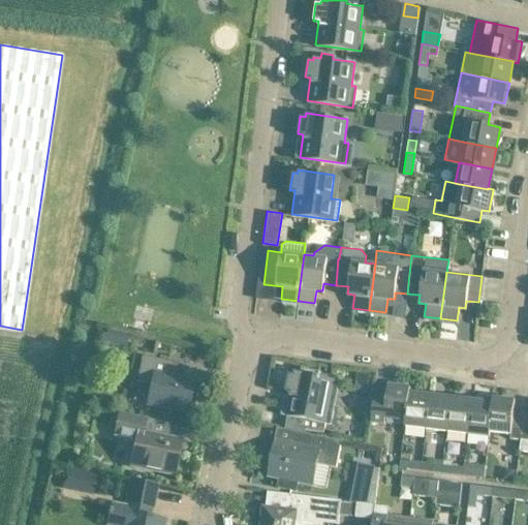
[(192,379),(174,375),(177,361),(141,352),(135,378),(150,381),(146,401),(186,409),(192,379)]
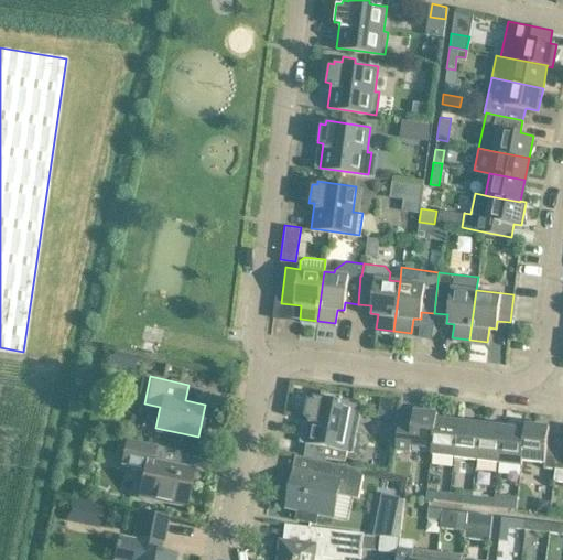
[(307,398),(304,416),(309,417),(304,441),(325,445),(323,455),(345,460),(346,450),(352,451),(357,429),(346,427),(352,402),(339,400),(340,395),(321,390),(320,396),(313,395),(313,399),(307,398)]
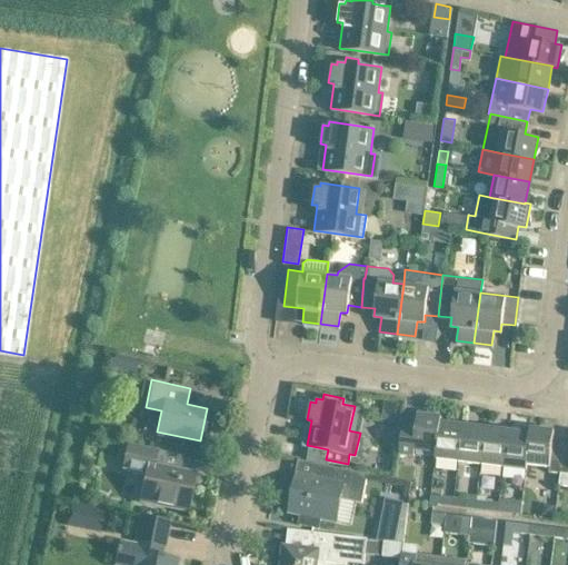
[(439,420),(440,420),(440,415),(417,413),(416,419),(402,418),(399,452),(412,454),(414,448),(436,452),(439,420)]
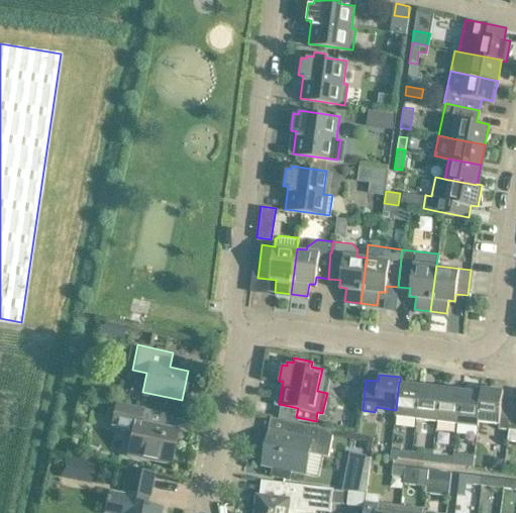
[(419,384),(400,382),(399,382),(396,410),(395,414),(416,417),(419,384)]
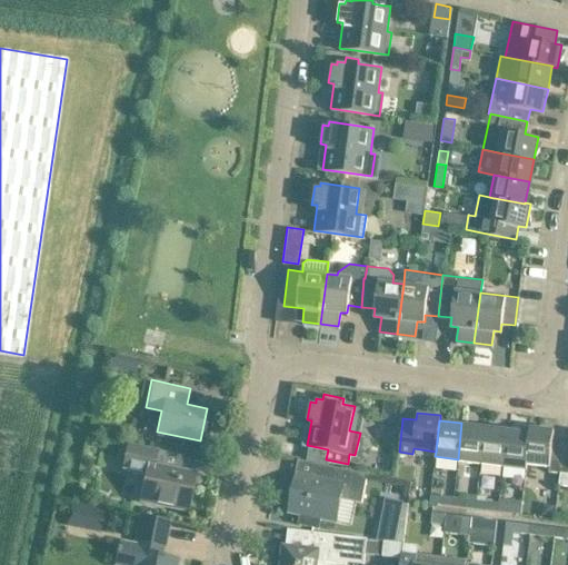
[(480,462),(485,426),(461,423),(458,459),(480,462)]
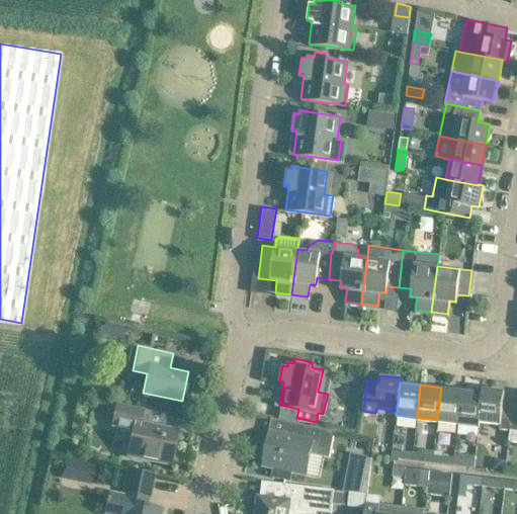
[(457,422),(461,390),(441,388),(437,420),(457,422)]
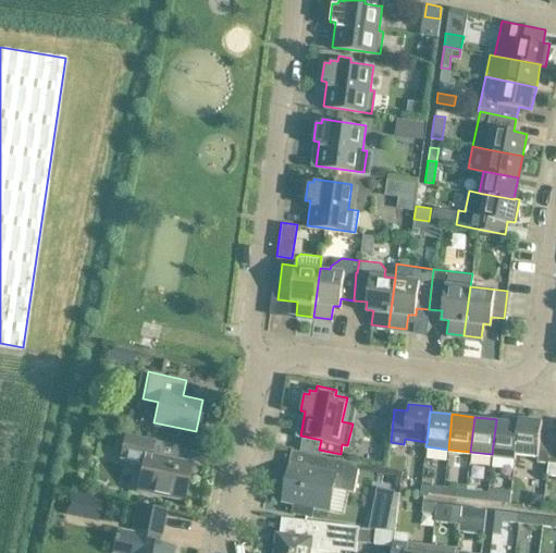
[(542,419),(519,417),(518,417),(518,422),(515,452),(516,452),(538,455),(536,459),(548,462),(553,434),(540,433),(542,419)]
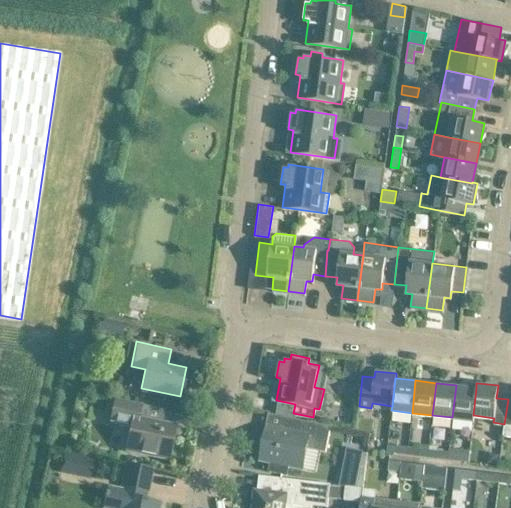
[(476,388),(456,385),(452,417),(473,420),(474,415),(473,415),(476,388)]
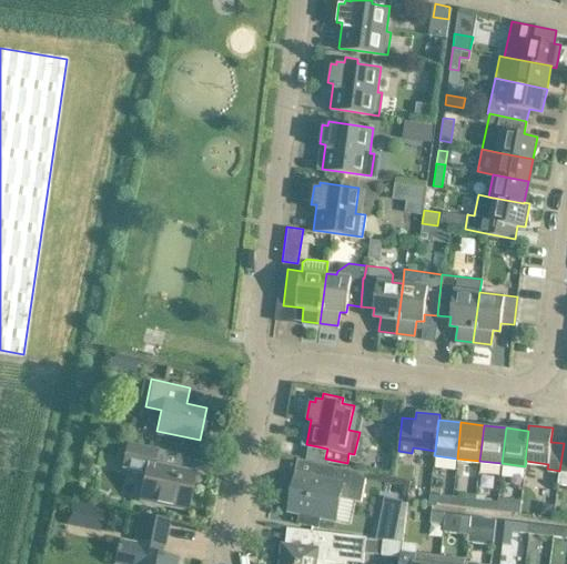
[(138,499),(185,509),(193,471),(152,462),(155,446),(125,441),(121,466),(143,472),(138,499)]
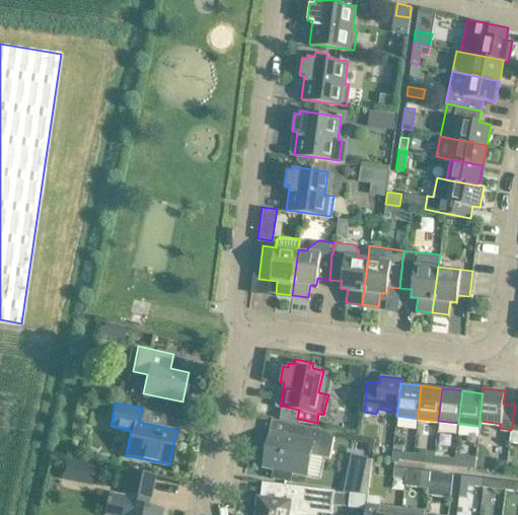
[(517,405),(515,405),(511,430),(509,439),(517,440),(517,405)]
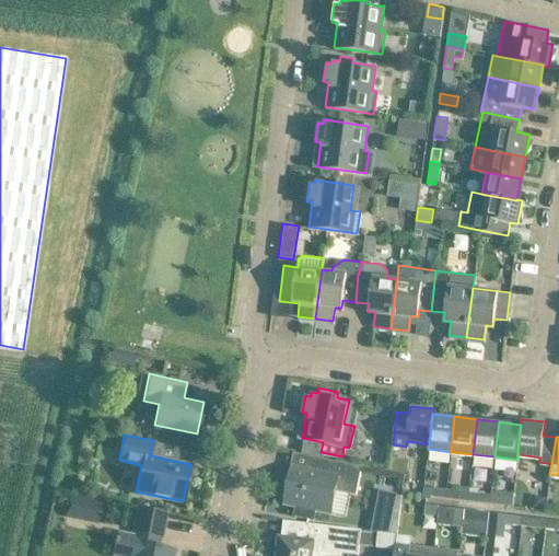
[(290,475),(284,502),(294,504),(292,514),(314,518),(315,508),(329,511),(335,488),(356,493),(361,464),(307,453),(302,477),(290,475)]
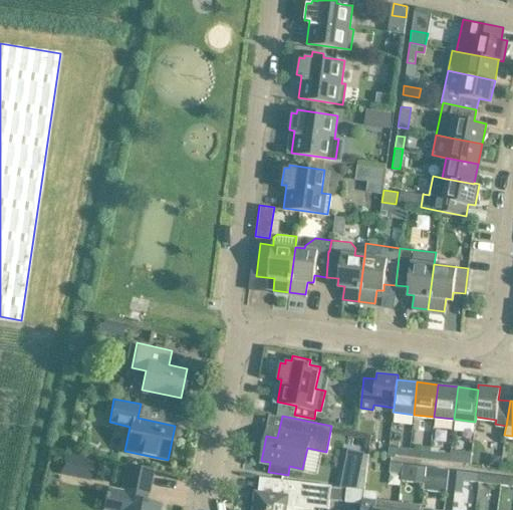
[(393,457),(394,439),(380,439),(379,456),(393,457)]
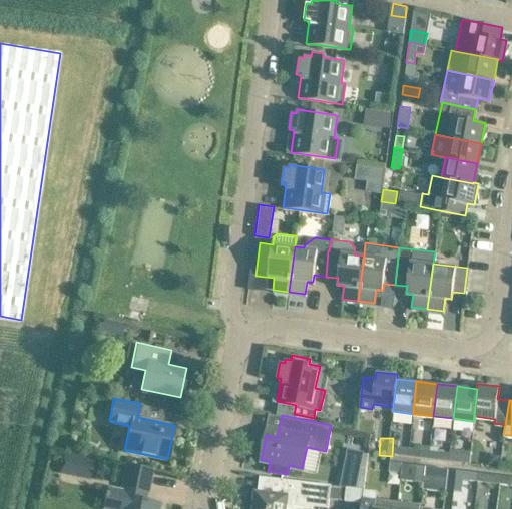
[(363,448),(347,445),(344,459),(360,462),(363,448)]
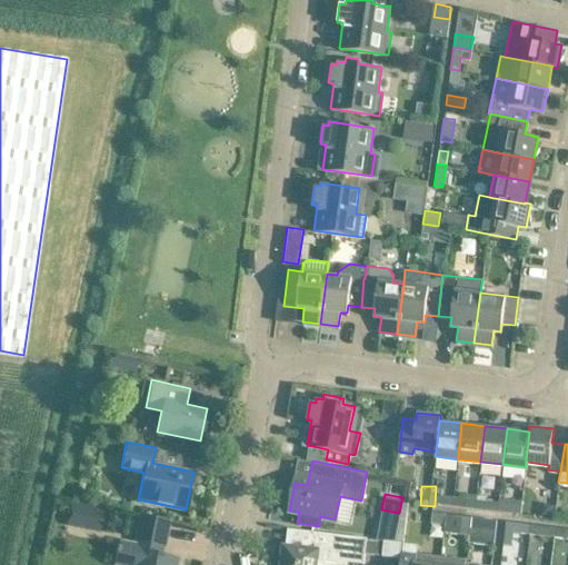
[(452,504),(454,496),(440,494),(439,503),(452,504)]
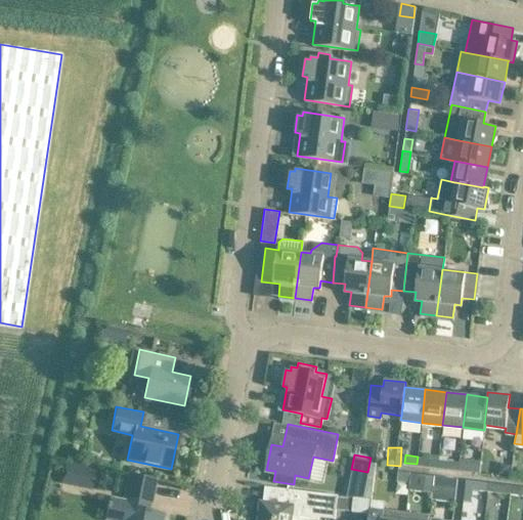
[(429,458),(418,457),(417,464),(428,466),(429,458)]
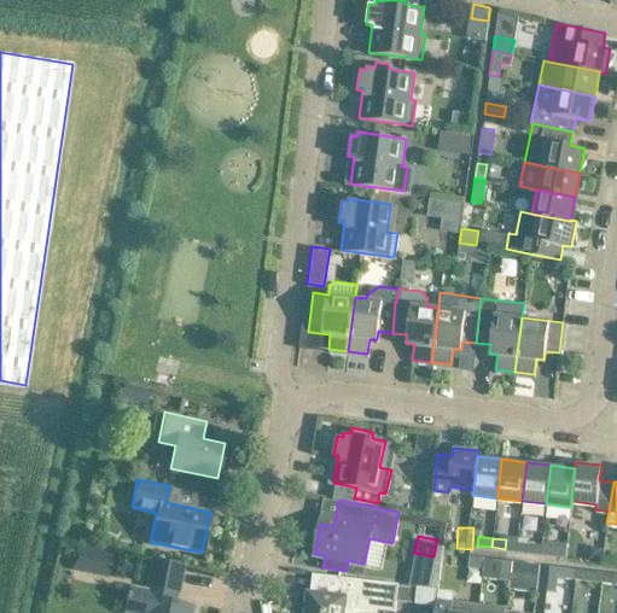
[(540,553),(541,544),(527,542),(525,552),(540,553)]
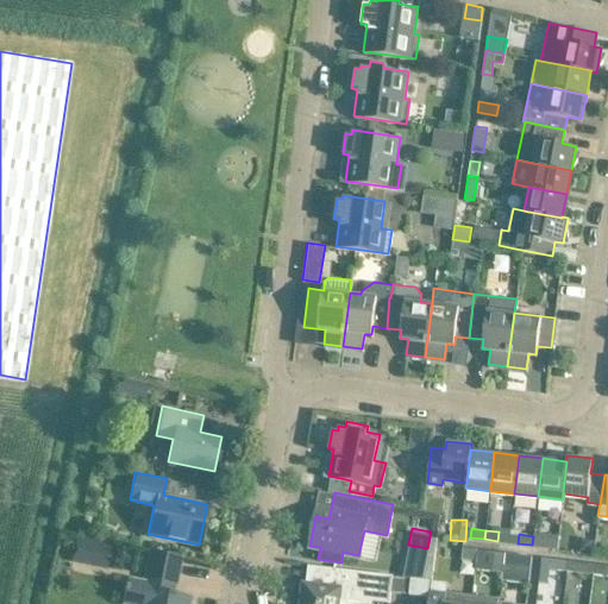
[(547,538),(533,536),(532,545),(546,547),(547,538)]
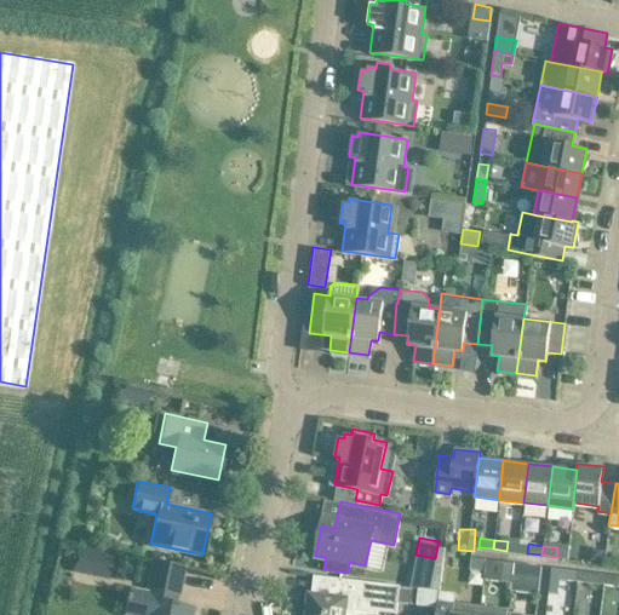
[(483,569),(486,558),(470,556),(469,567),(483,569)]
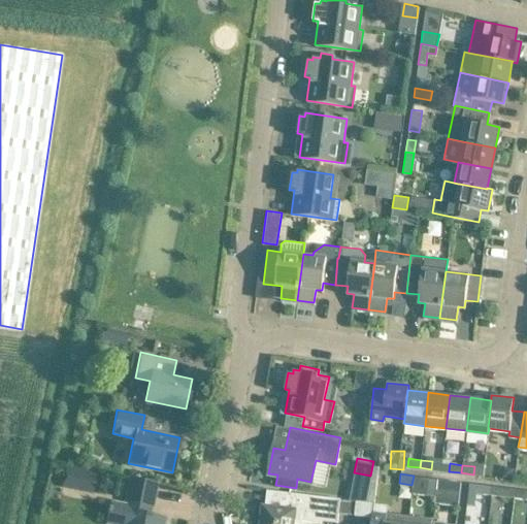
[(412,485),(412,490),(435,492),(435,487),(436,479),(414,476),(412,485)]
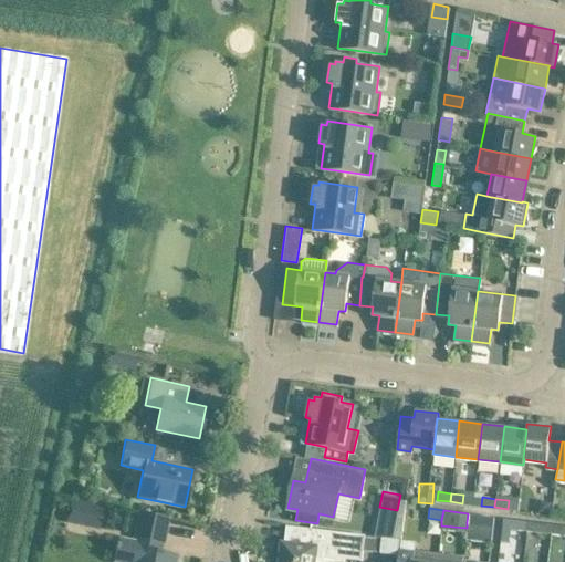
[(174,561),(176,554),(160,552),(167,517),(137,511),(132,539),(118,537),(114,560),(121,561),(174,561)]
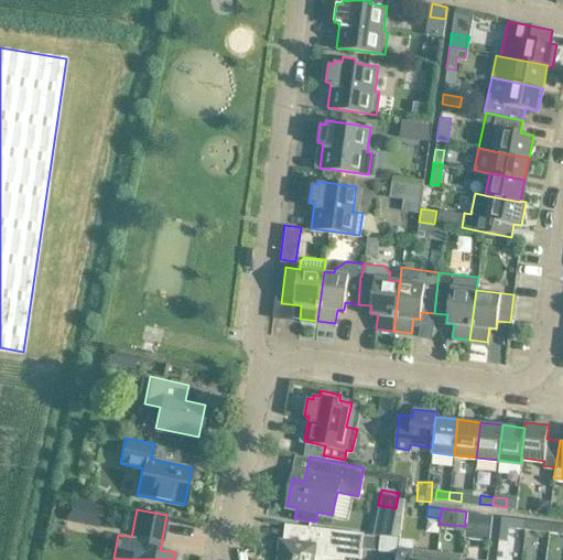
[(491,514),(466,512),(465,520),(490,524),(491,514)]
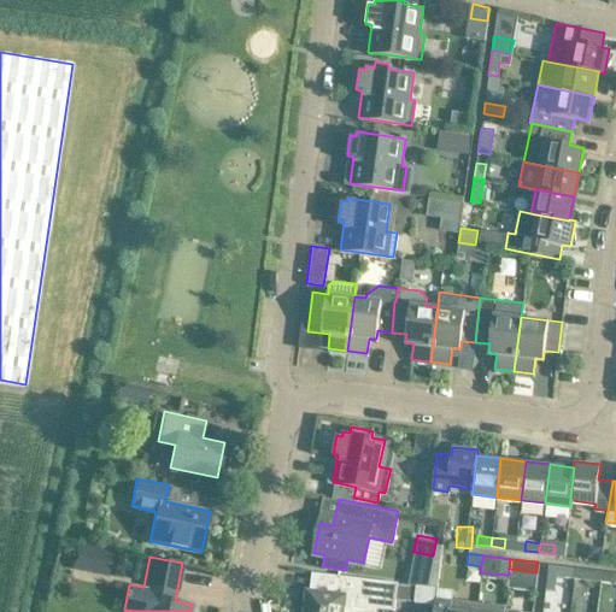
[(574,576),(575,566),(547,563),(545,587),(555,588),(557,574),(574,576)]
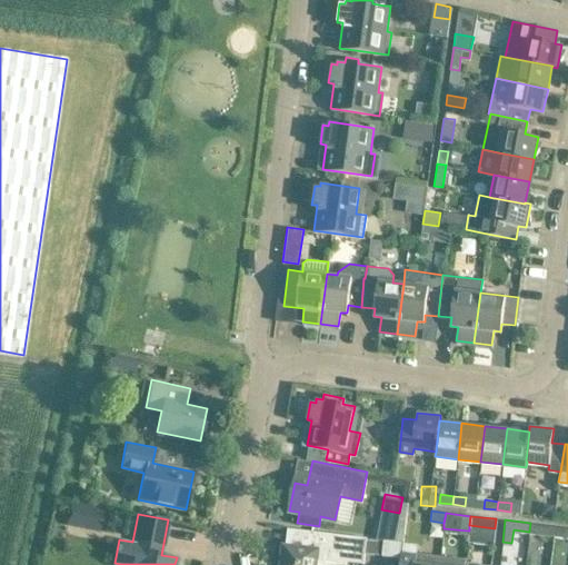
[(554,535),(555,526),(530,523),(529,532),(554,535)]
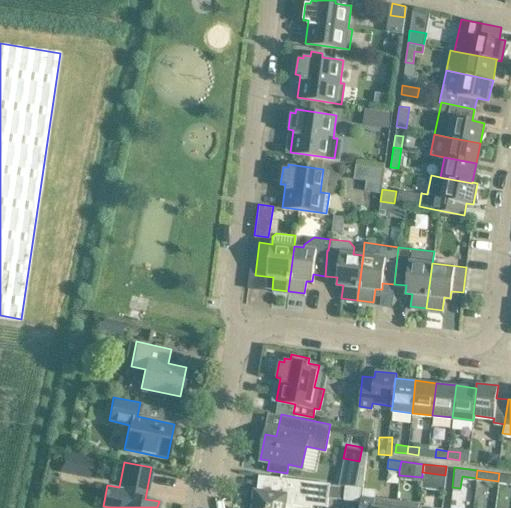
[(510,482),(510,474),(499,473),(498,481),(510,482)]
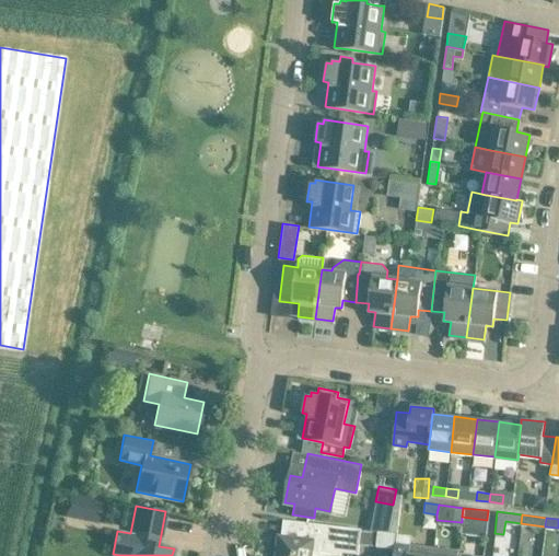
[(394,532),(342,525),(282,519),(281,534),(277,534),(275,555),(311,555),(313,545),(319,546),(318,551),(339,554),(340,551),(357,552),(358,543),(393,547),(394,532)]
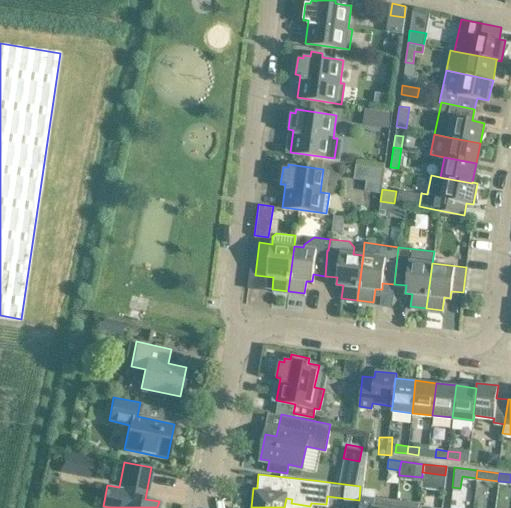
[(362,485),(359,507),(395,507),(396,499),(374,497),(375,487),(362,485)]
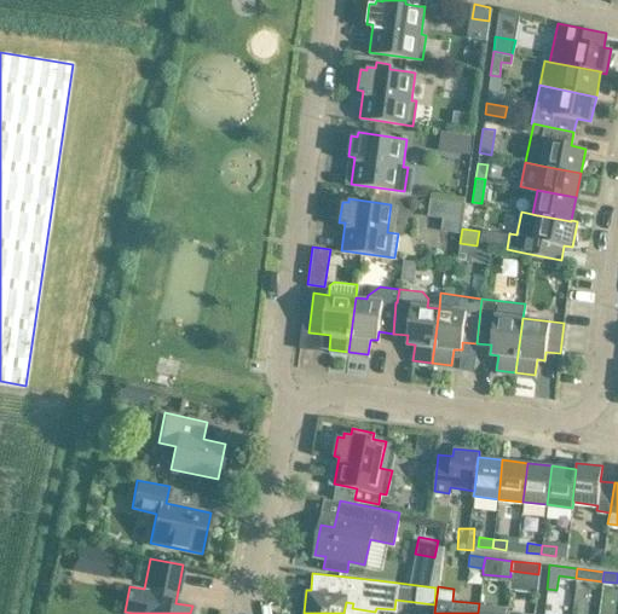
[(506,613),(507,609),(507,607),(479,603),(478,613),(506,613)]
